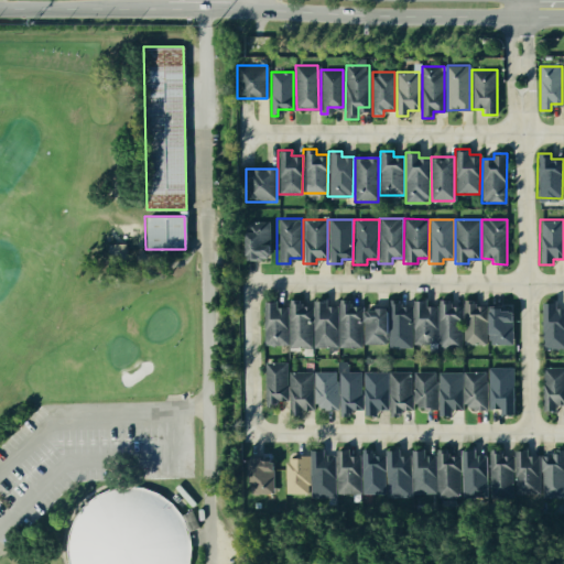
[(267,220),(245,220),(245,259),(267,259),(267,220)]
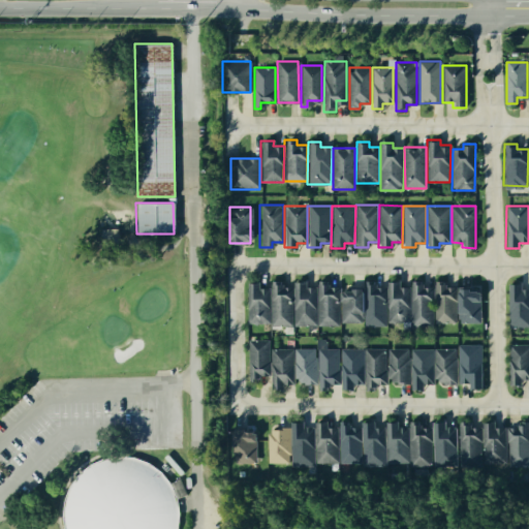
[(269,281),(282,281),(282,286),(292,286),(292,323),(269,323),(269,281)]
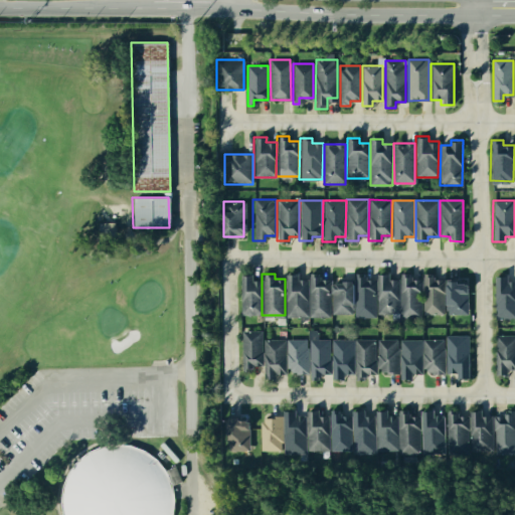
[(375,274),(388,274),(388,279),(398,279),(398,315),(375,315),(375,274)]
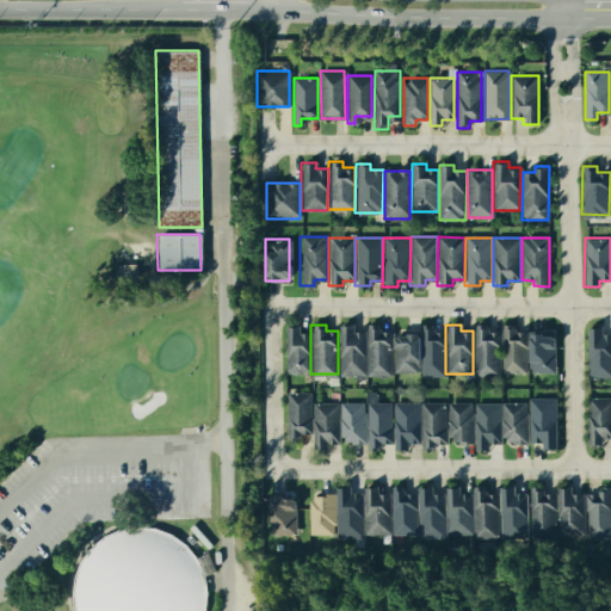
[(501,325),(516,325),(516,331),(529,331),(528,372),(500,372),(501,325)]
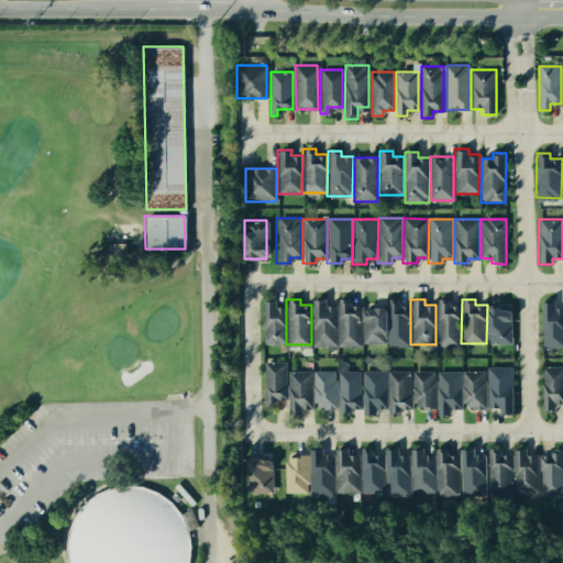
[(261,300),(274,300),(274,306),(286,306),(285,345),(261,345),(261,300)]
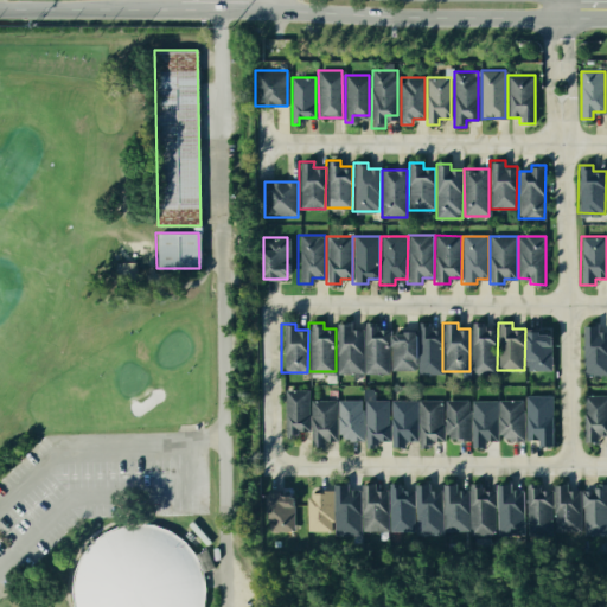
[(336,324),(350,324),(350,330),(363,330),(362,372),(336,372),(336,324)]
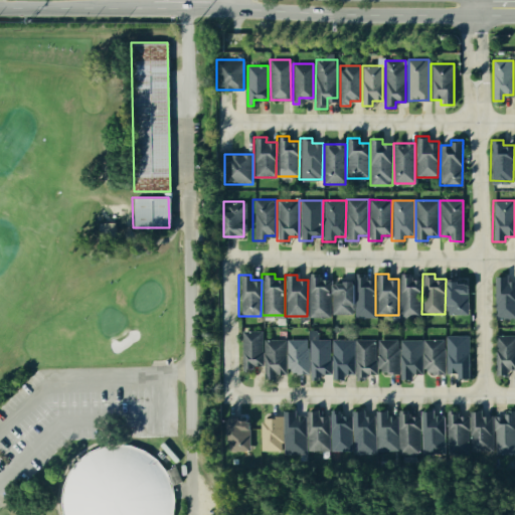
[(353,275),(366,275),(365,280),(376,280),(375,316),(353,316),(353,275)]
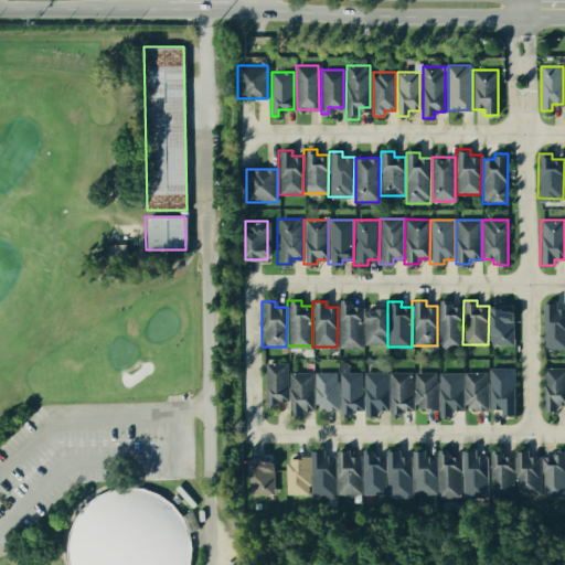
[(438,301),(451,301),(451,307),(464,307),(462,347),(438,347),(438,301)]
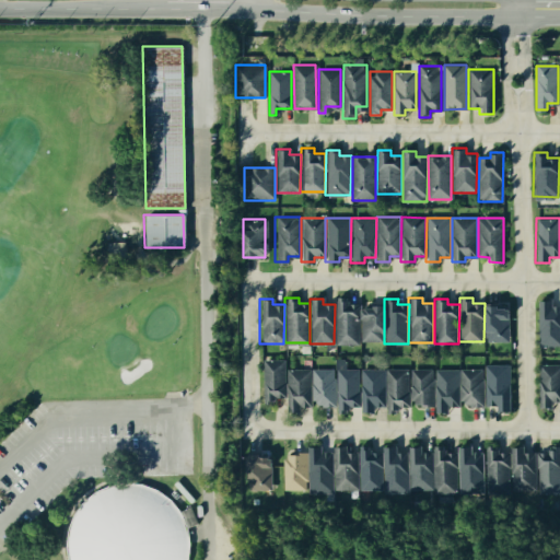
[(335,300),(349,300),(349,305),(358,305),(358,345),(335,343),(335,300)]
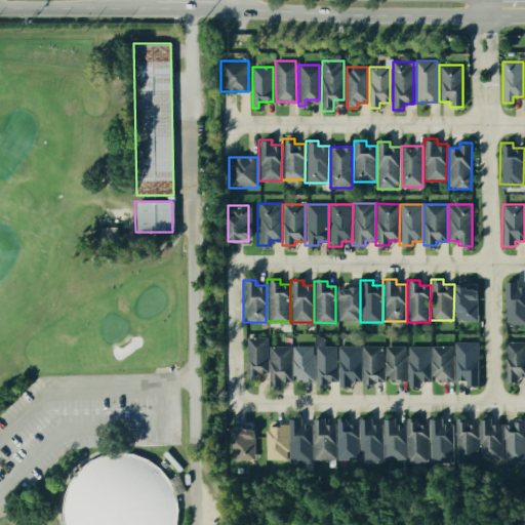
[(503,281),(517,281),(516,286),(524,286),(524,322),(503,322),(503,281)]
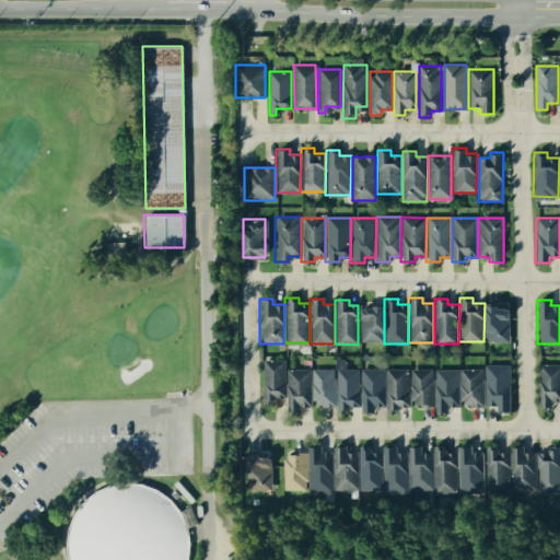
[(509,342),(486,342),(486,306),(496,306),(496,310),(509,310),(509,342)]
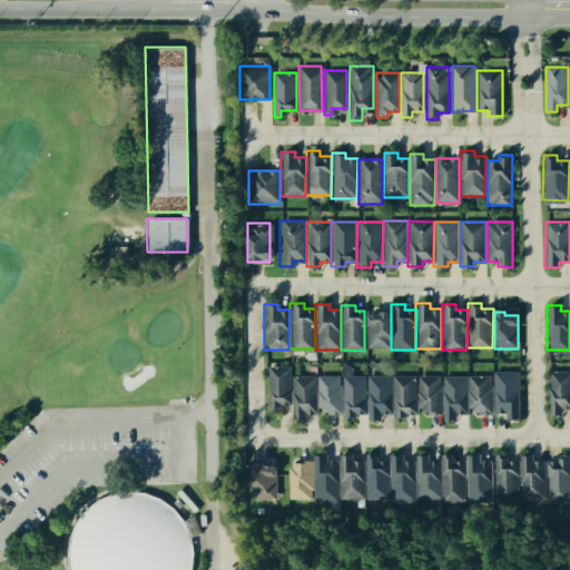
[(366,347),(366,315),(377,315),(377,313),(389,313),(389,347),(366,347)]
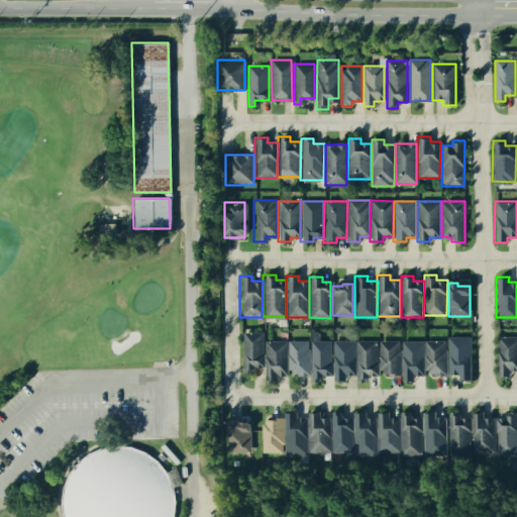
[(239,374),(252,374),(252,369),(263,369),(263,332),(240,332),(239,374)]
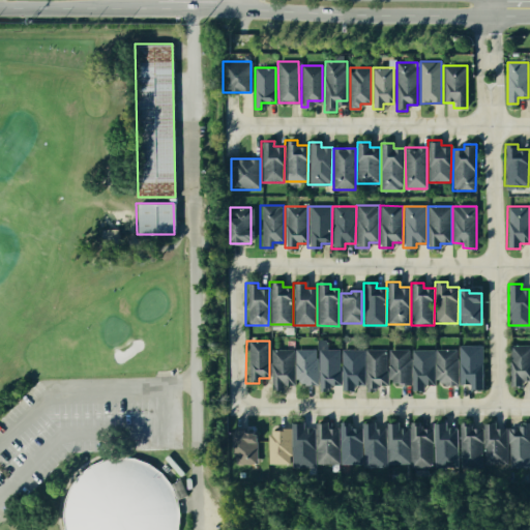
[(509,385),(522,385),(522,380),(529,380),(529,343),(509,343),(509,385)]
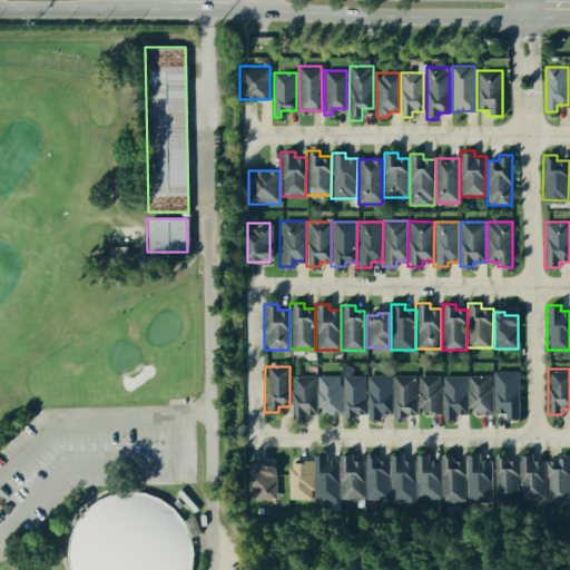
[(518,416),(504,416),(504,411),(493,411),(493,371),(519,371),(518,416)]
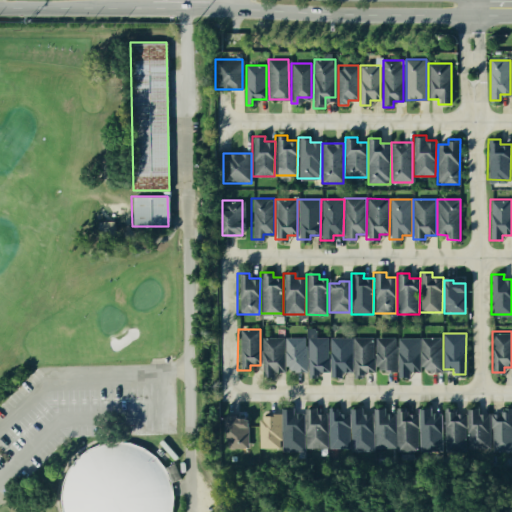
[(350,377),(363,377),(363,372),(373,372),(374,336),(351,336),(350,377)]
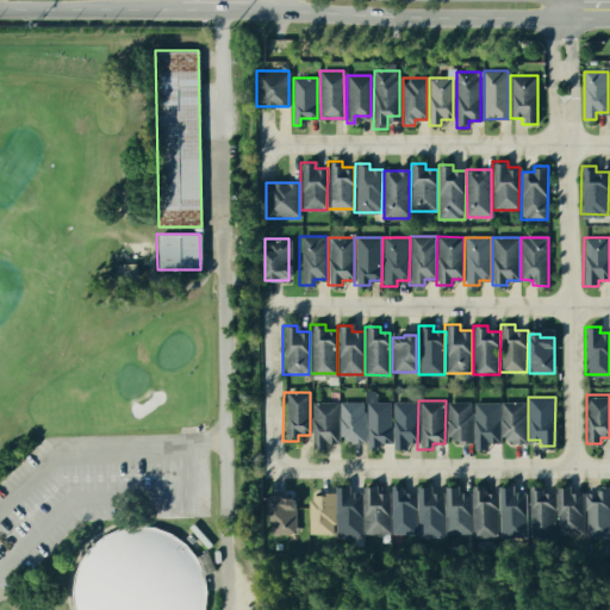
[(362,450),(378,450),(378,444),(390,444),(391,403),(363,402),(362,450)]
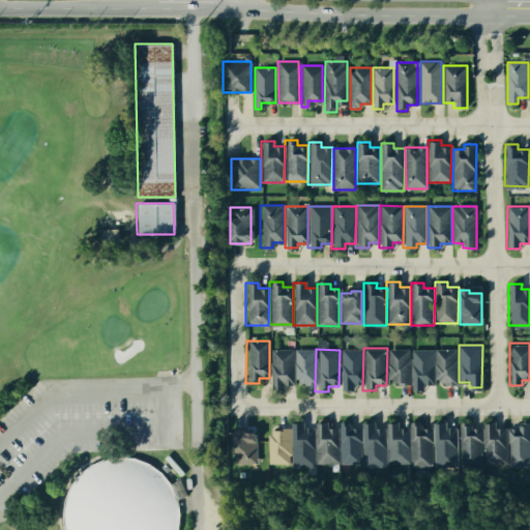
[(339,391),(352,391),(352,386),(362,386),(362,349),(340,349),(339,391)]
